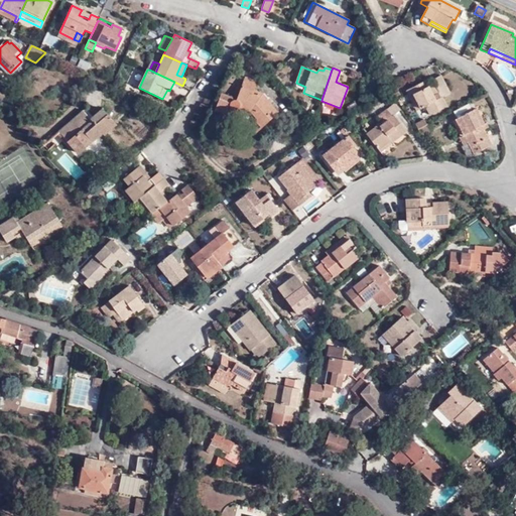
[(262,127),(279,113),(262,94),(255,91),(258,82),(241,76),(232,98),(222,94),(216,110),(230,115),(232,109),(237,110),(241,107),(252,111),(259,119),(257,121),(262,127)]
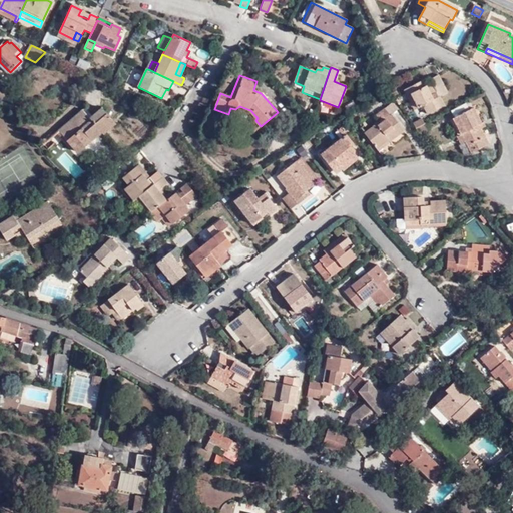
[(423,80),(409,87),(416,102),(418,101),(421,107),(424,105),(428,114),(445,106),(440,96),(447,92),(438,75),(430,79),(433,85),(427,88),(423,80)]
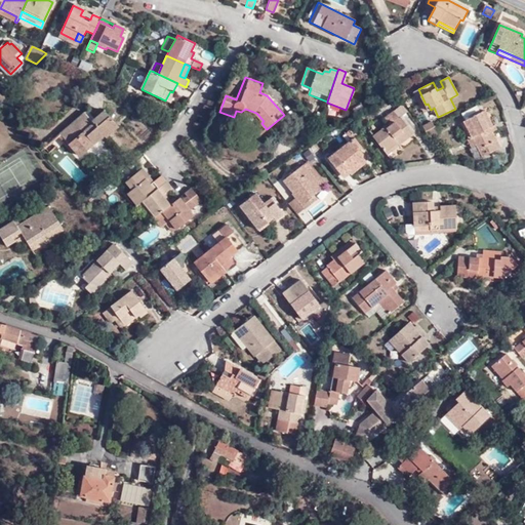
[(426,105),(418,89),(412,92),(422,114),(431,110),(428,104),(426,105)]
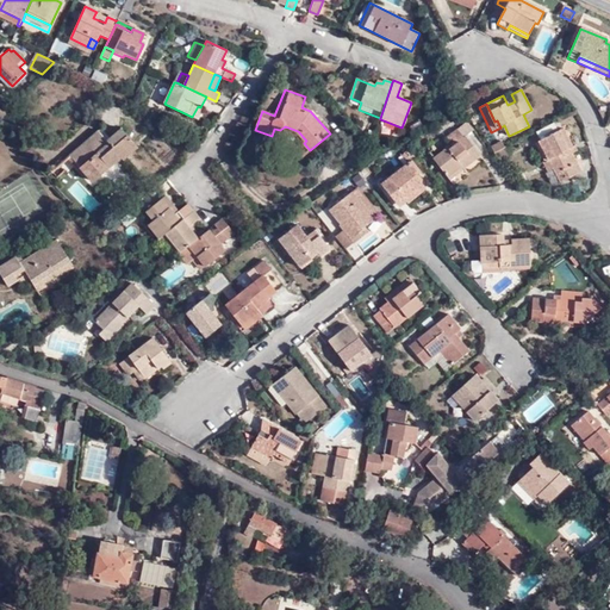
[(198,106),(192,117),(198,119),(203,109),(200,107),(198,106)]
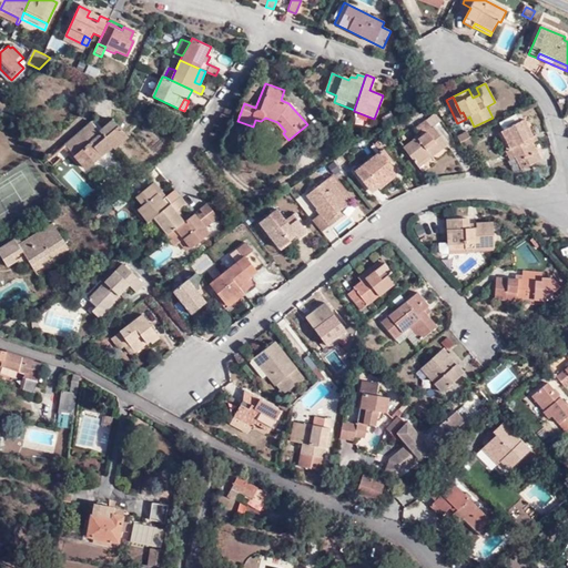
[(497,125),(500,132),(517,123),(514,117),(497,125)]
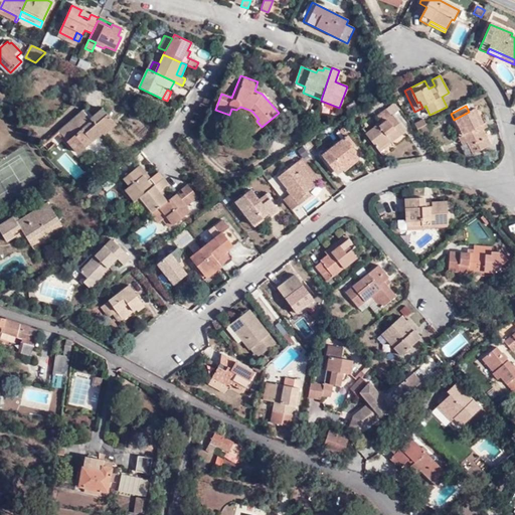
[(469,112),(454,120),(452,121),(460,135),(463,134),(468,145),(473,153),(490,143),(483,130),(480,131),(477,126),(483,123),(475,108),(469,112)]
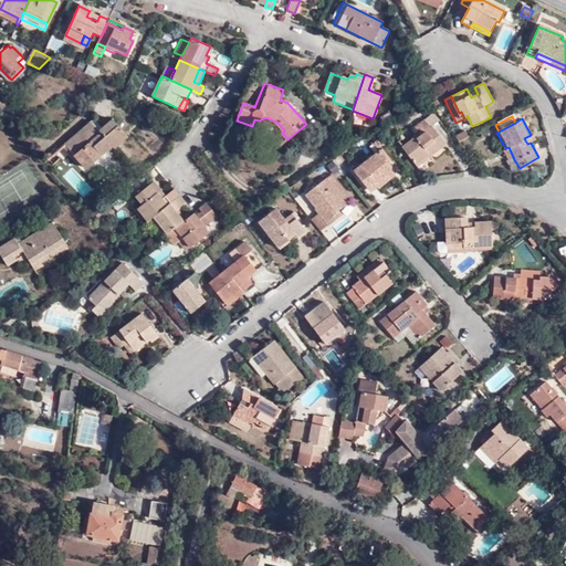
[(127,134),(114,119),(102,130),(93,122),(67,145),(88,168),(115,145),(127,134)]
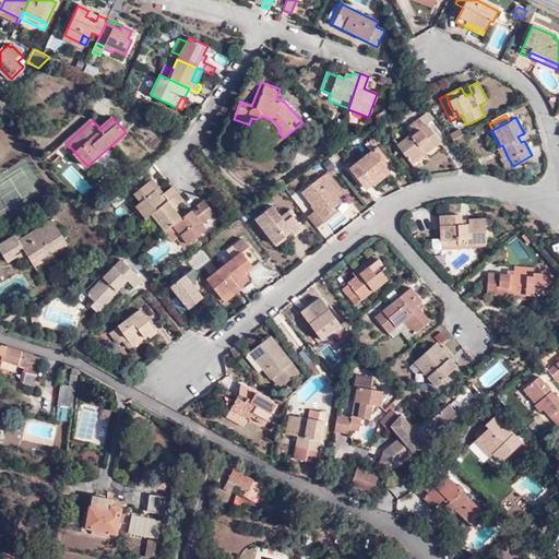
[(412,127),(416,132),(418,135),(415,138),(413,135),(399,145),(413,164),(426,153),(428,154),(442,143),(429,126),(427,128),(420,119),(412,127)]
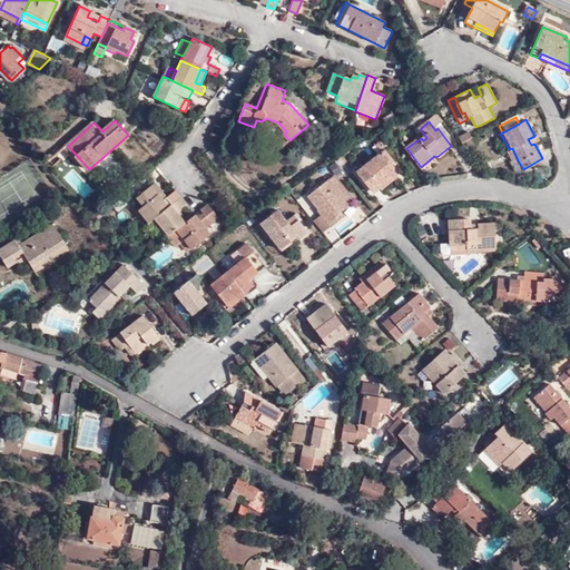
[(458,136),(463,147),(473,140),(468,131),(458,136)]
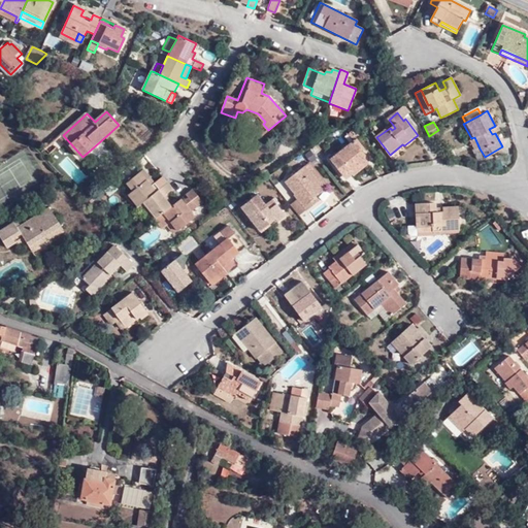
[(438,130),(429,136),(433,143),(442,138),(438,130)]
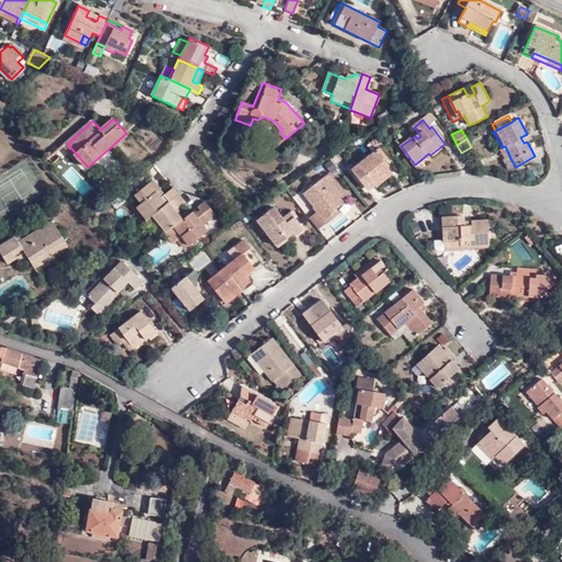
[(449,149),(445,144),(430,155),(428,154),(415,165),(422,171),(449,149)]
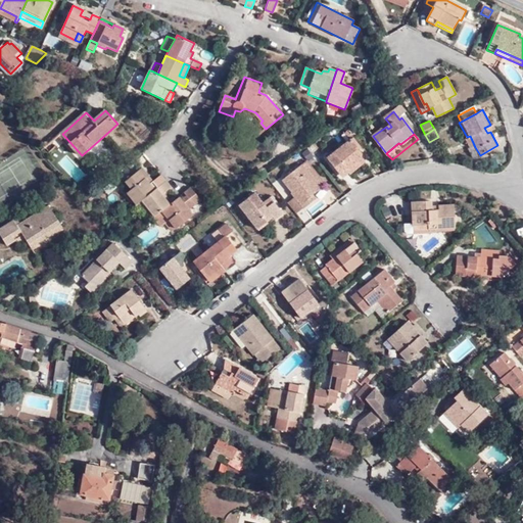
[(470,136),(467,137),(465,138),(471,150),(475,147),(470,136)]
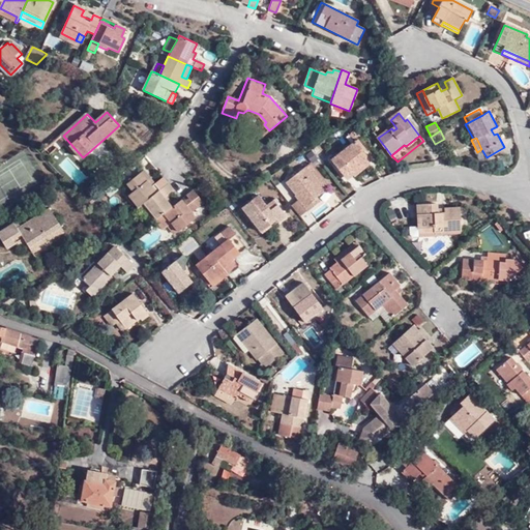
[(361,151),(365,148),(358,139),(332,159),(347,180),(353,175),(355,176),(372,164),(361,151)]
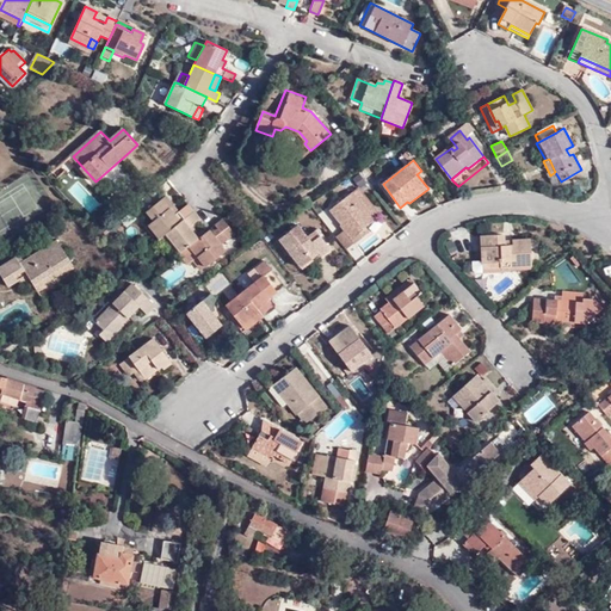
[(363,181),(358,176),(352,180),(357,186),(363,181)]
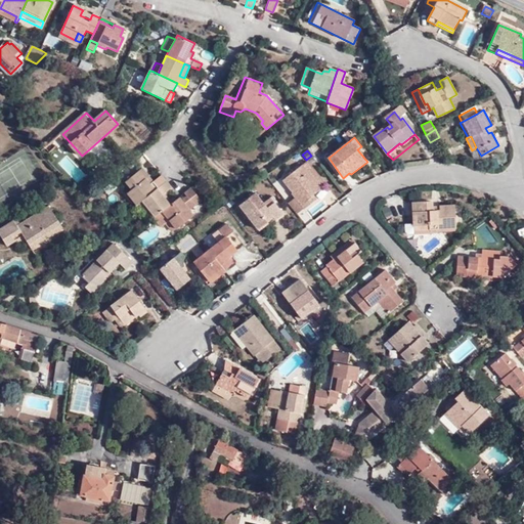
[(72,176),(80,168),(68,156),(59,163),(72,176)]
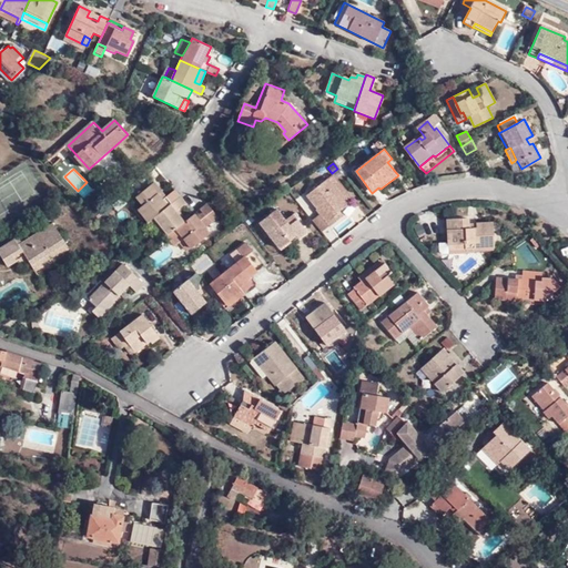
[(327,227),(336,221),(332,215),(337,212),(353,201),(333,174),(305,195),(316,210),(315,210),(318,215),(327,227)]
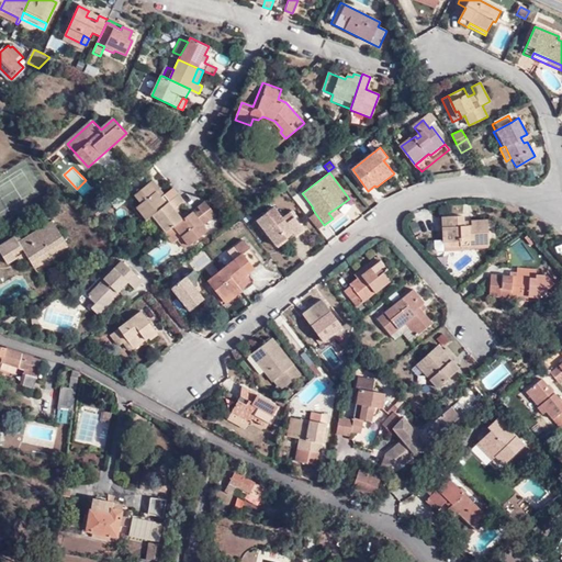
[(138,208),(149,221),(155,216),(172,202),(167,197),(163,199),(158,192),(161,190),(155,181),(137,195),(144,203),(138,208)]
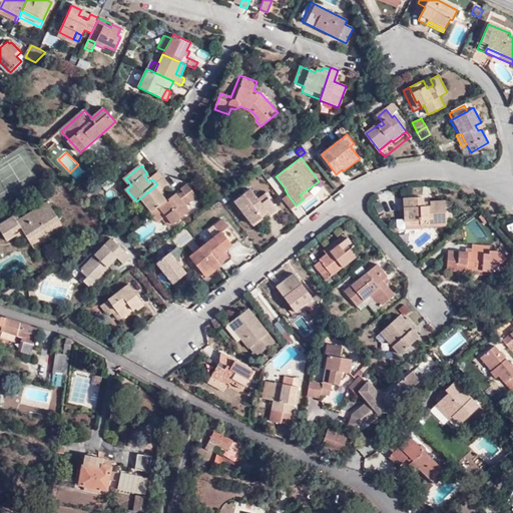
[(141,197),(154,213),(169,200),(160,191),(169,183),(164,178),(157,184),(141,197)]
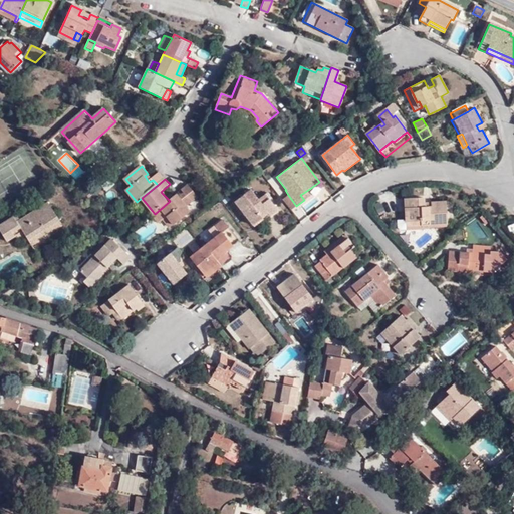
[(194,202),(201,198),(190,185),(183,190),(186,193),(194,202)]
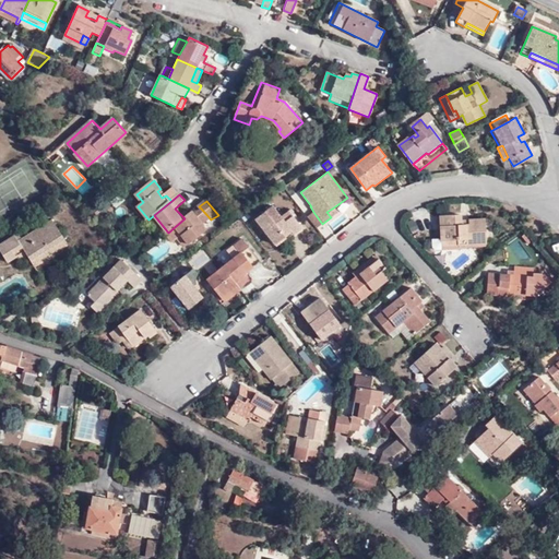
[(299,229),(286,212),(278,217),(271,207),(254,221),(273,246),(283,238),(282,236),(288,230),(292,235),(299,229)]
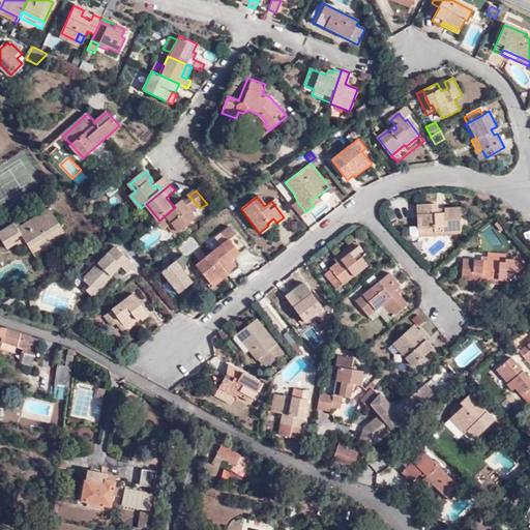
[(310,201),(314,206),(319,202),(315,198),(310,201)]
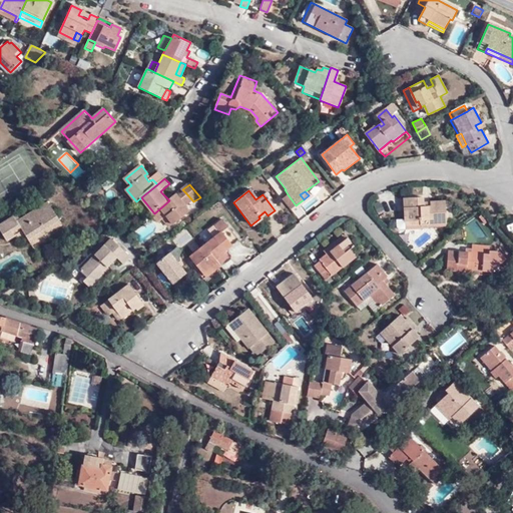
[(188,206),(193,201),(185,192),(180,196),(188,206)]
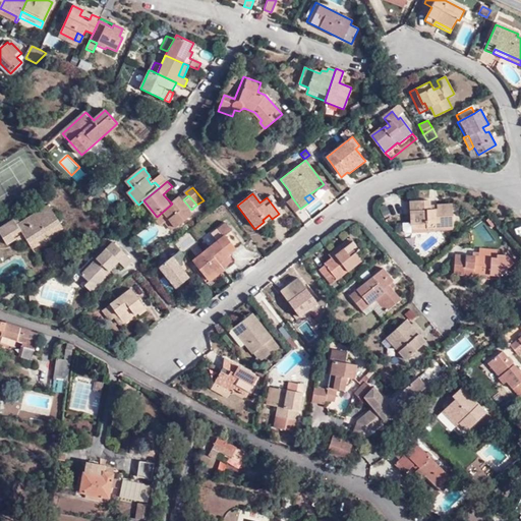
[(157,217),(156,218),(163,227),(169,223),(172,220),(178,228),(195,215),(191,210),(183,199),(180,196),(172,204),(157,217)]
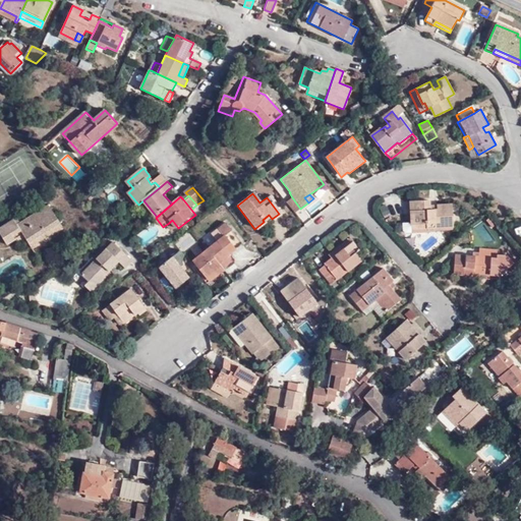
[(294,214),(300,209),(292,197),(286,201),(294,214)]
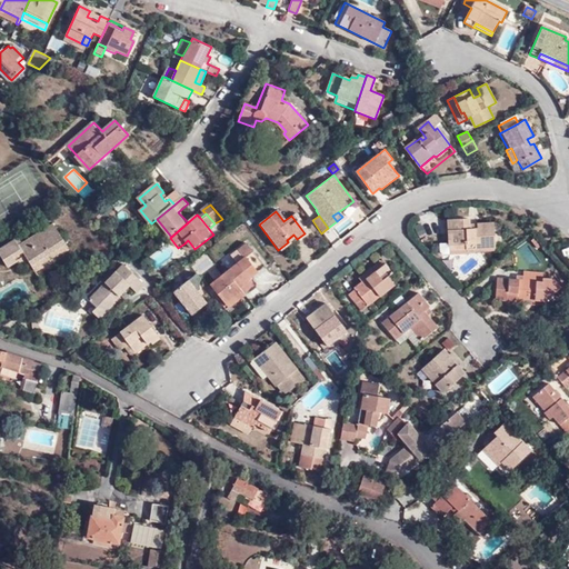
[(475,248),(493,248),(492,222),(477,223),(477,229),(469,229),(468,225),(468,219),(447,220),(448,230),(449,255),(475,252),(475,251),(475,248)]
